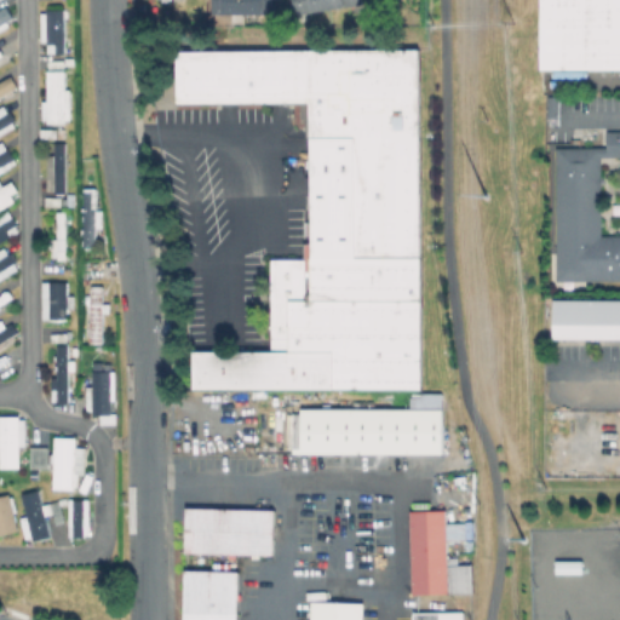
[(276,0),(276,13),(212,13),(212,0),(276,0)]
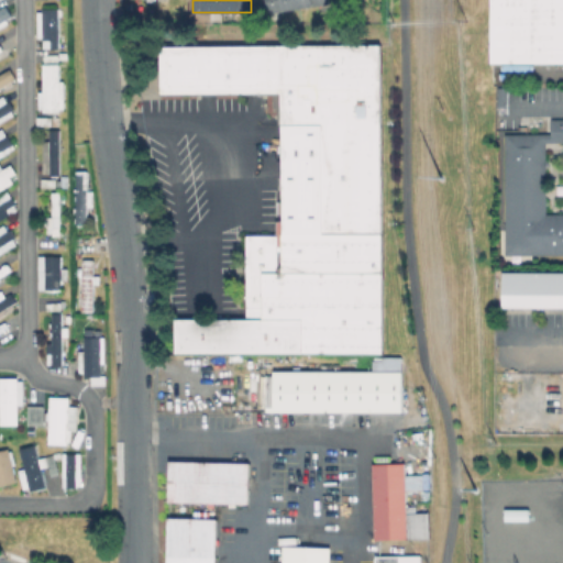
[(328,0),(329,3),(267,13),(265,0),(328,0)]
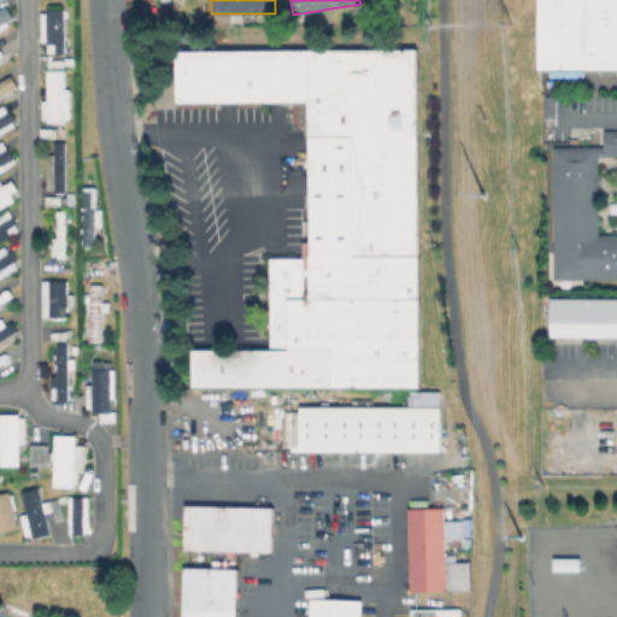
[(616,0),(536,0),(536,69),(616,69),(616,0)]
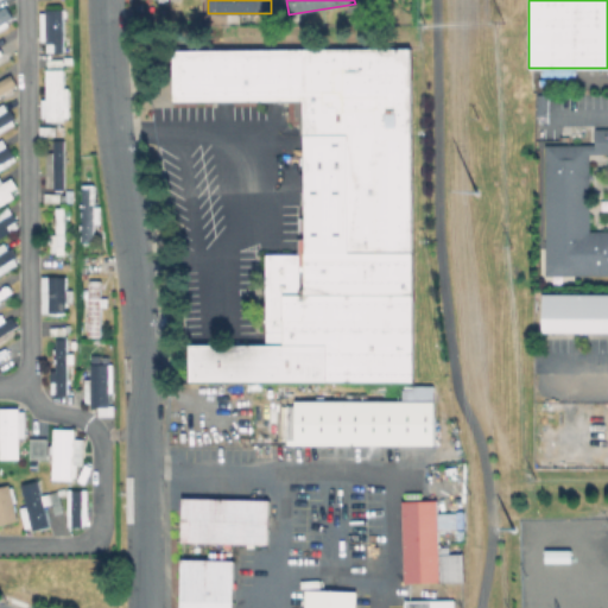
[(0,26),(12,21),(5,6),(0,7),(0,26)]
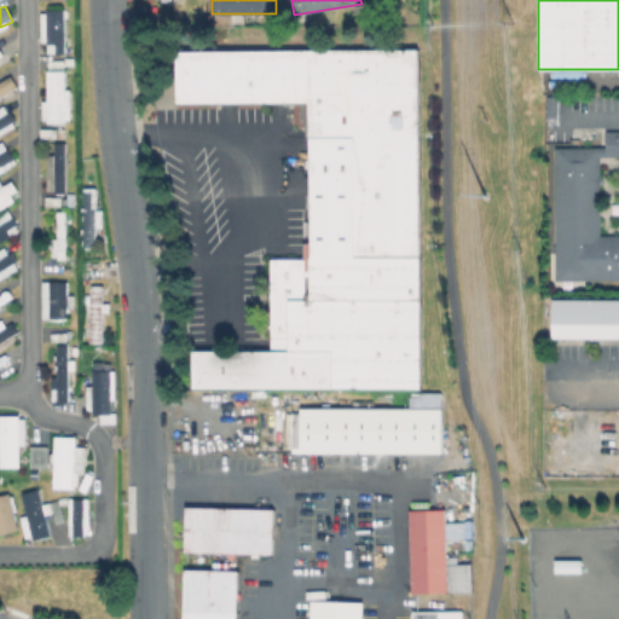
[(38,10),(38,41),(44,41),(44,52),(62,52),(62,10),(38,10)]
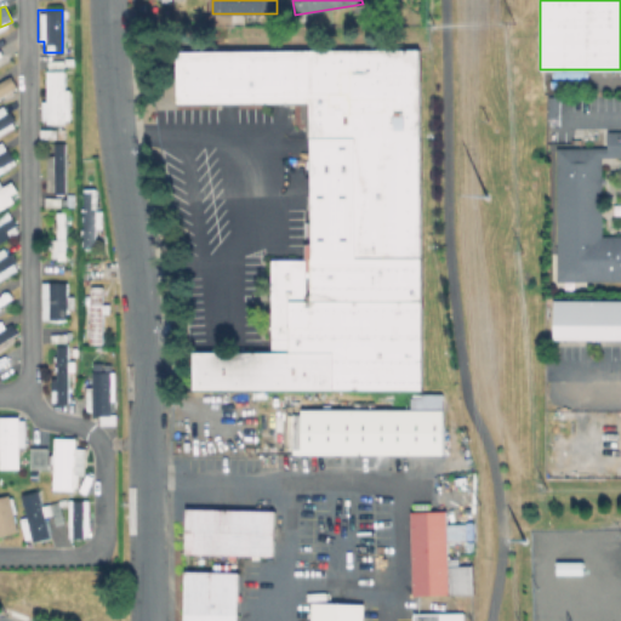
[(311,102),(180,103),(178,51),(420,50),(422,389),(195,391),(195,352),(274,351),(274,328),(272,328),(272,325),(274,325),(273,298),(271,298),(272,295),(273,295),(273,260),(311,258),(311,102)]
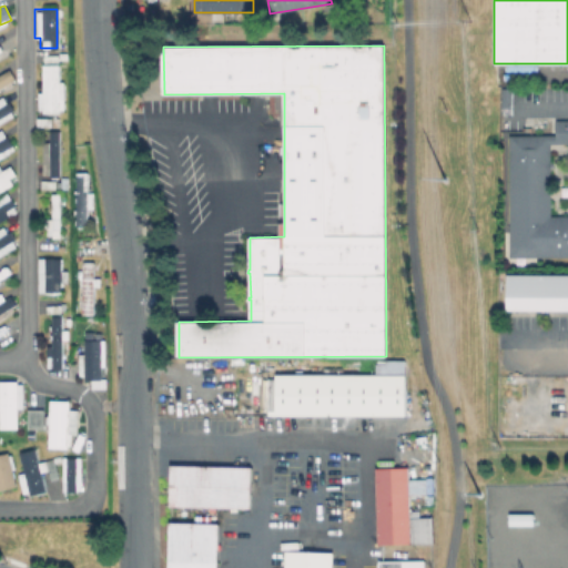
[(37,112),(62,111),(61,81),(58,81),(57,63),(40,64),(40,93),(36,93),(37,112)]
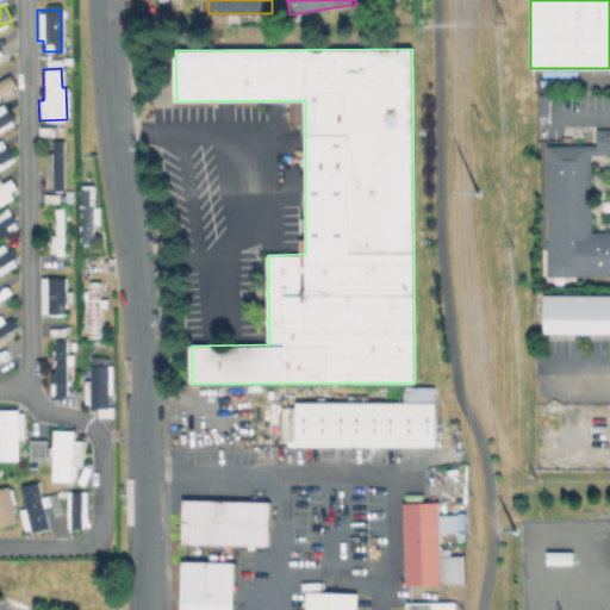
[(0,130),(13,123),(2,103),(0,104),(0,130)]
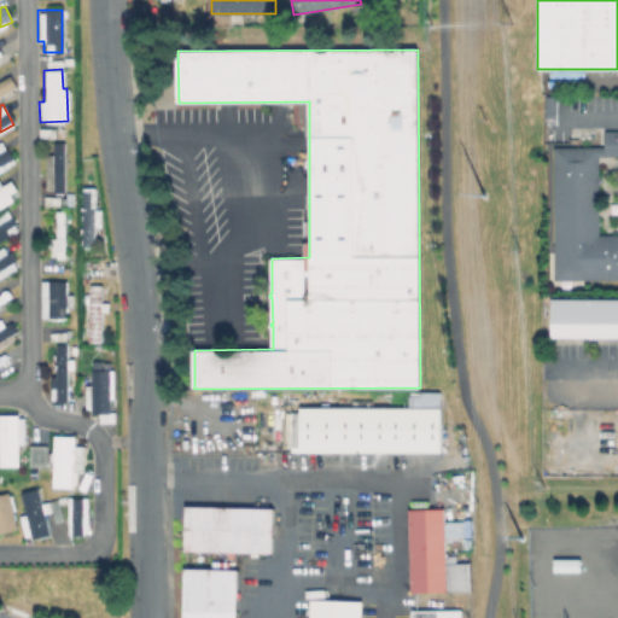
[(617,278),(557,279),(555,146),(606,146),(606,130),(617,129),(617,278)]
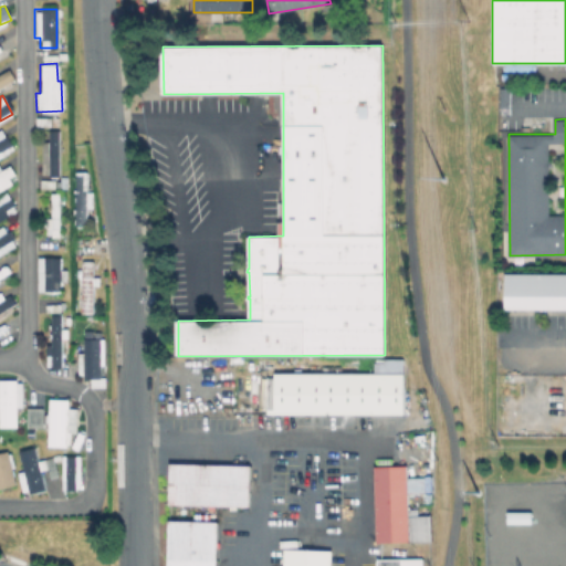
[(0,128),(0,154),(11,148),(0,128)]
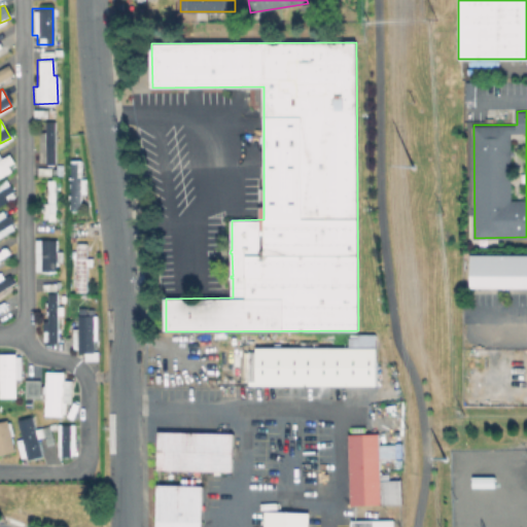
[(54,163),(54,120),(44,120),(44,132),(37,132),(38,163),(54,163)]
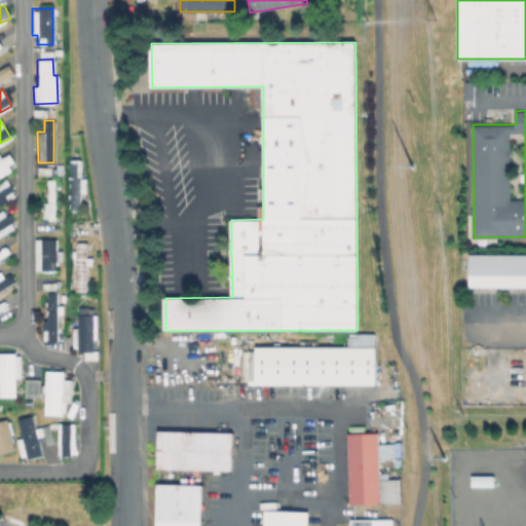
[(8,153),(0,157),(0,174),(15,165),(8,153)]
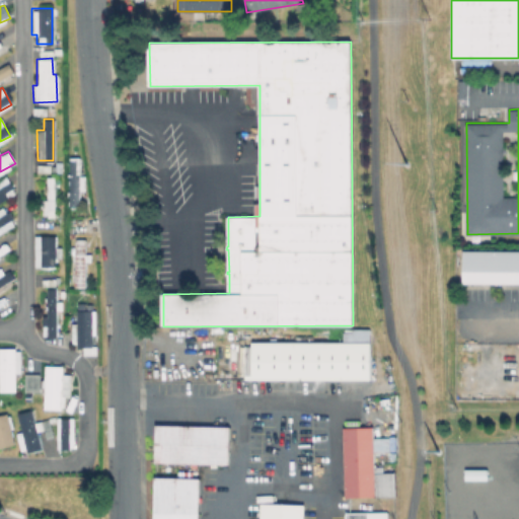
[(83,175),(78,175),(78,158),(68,158),(67,206),(77,206),(77,191),(83,191),(83,175)]
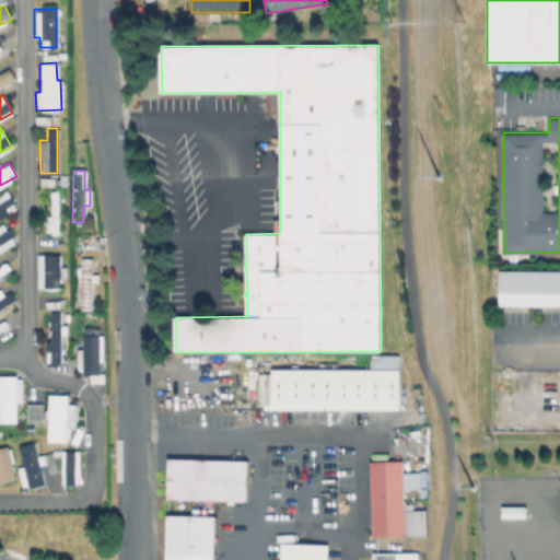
[(0,217),(15,210),(6,189),(0,191),(0,217)]
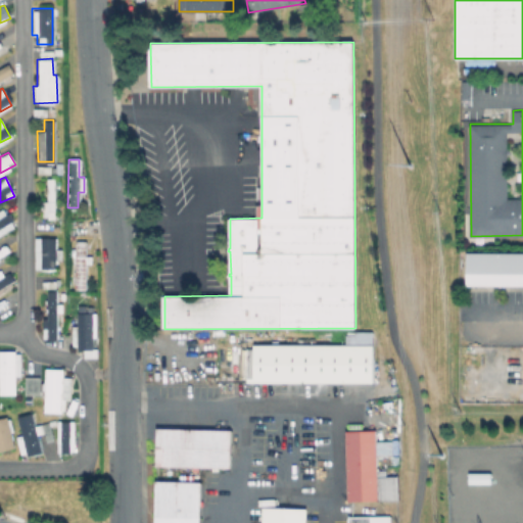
[(54,217),(53,200),(41,201),(41,218),(54,217)]
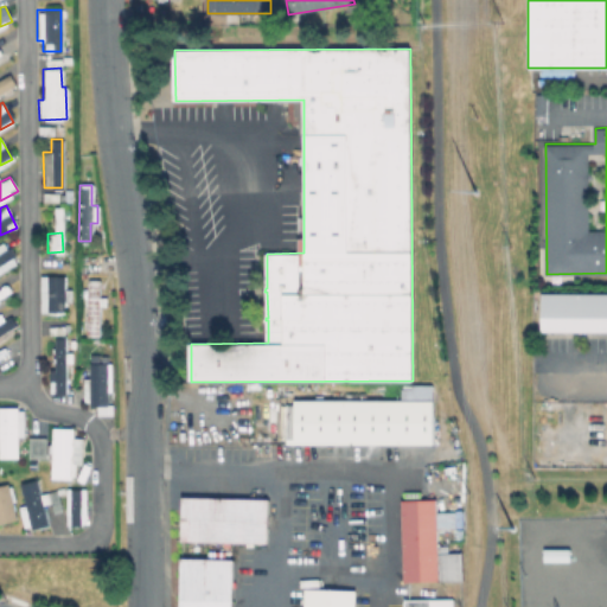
[(5,241),(0,243),(0,270),(16,264),(5,241)]
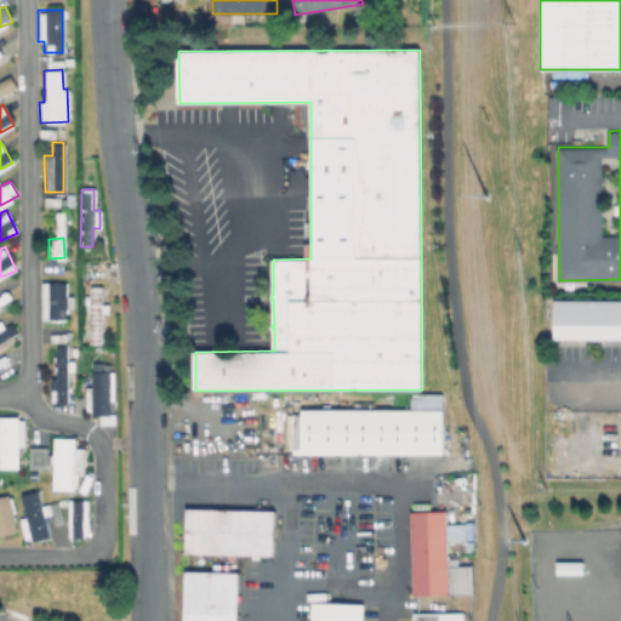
[(40,319),(64,319),(66,281),(41,281),(40,319)]
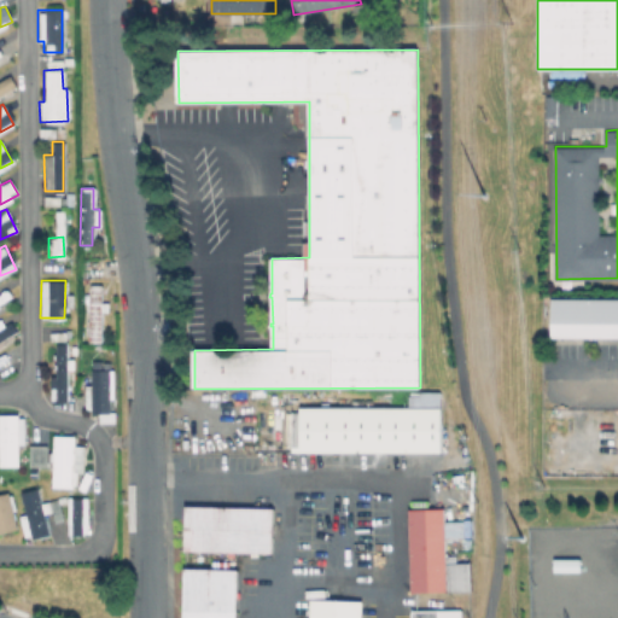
[(87,342),(99,342),(100,285),(88,285),(87,342)]
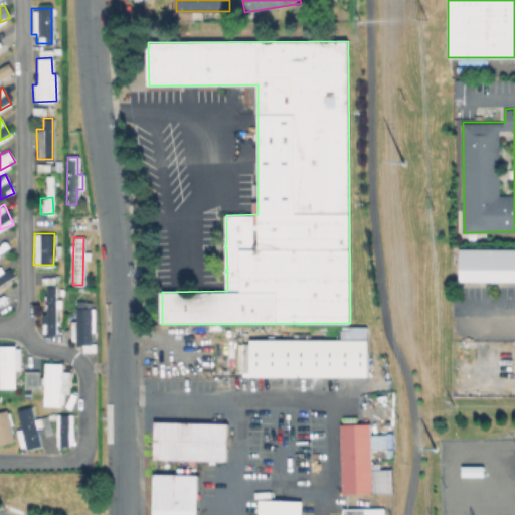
[(514,282),(463,282),(463,250),(514,250),(514,282)]
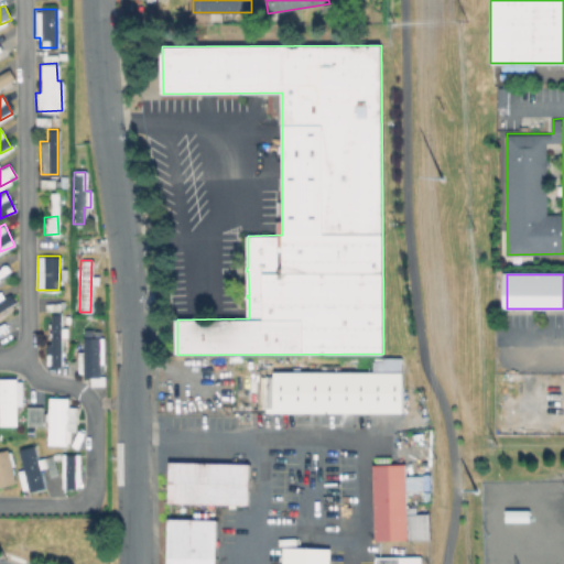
[(0,312),(15,305),(8,290),(0,292),(0,312)]
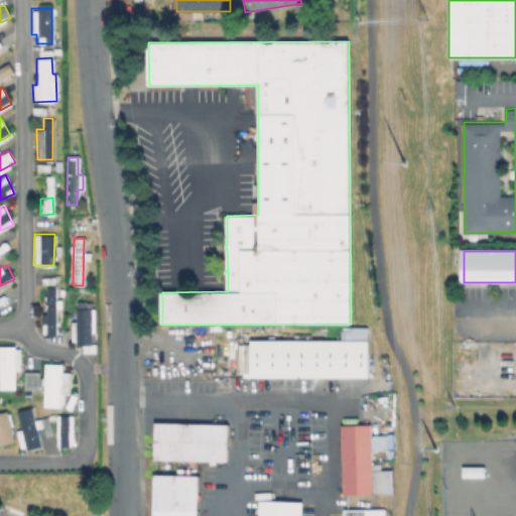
[(55,334),(54,287),(45,287),(45,313),(40,313),(41,334),(55,334)]
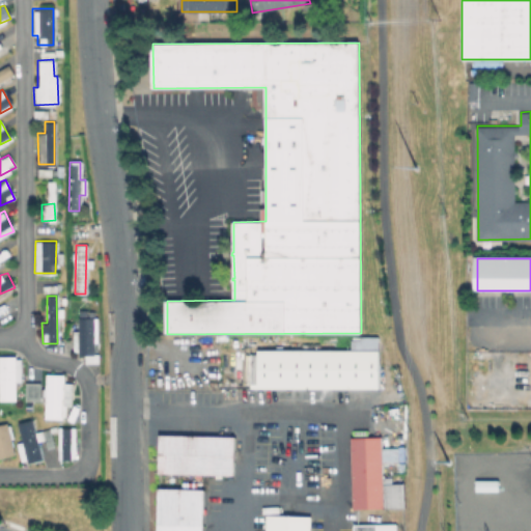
[(94,355),(95,311),(77,310),(77,330),(72,330),(72,354),(94,355)]
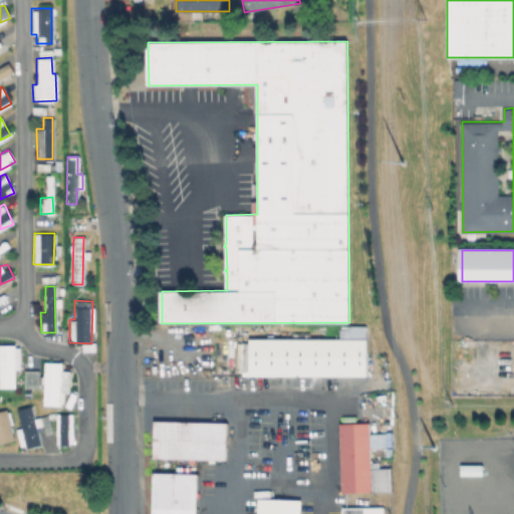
[(365,337),(364,325),(344,325),(344,338),(365,337)]
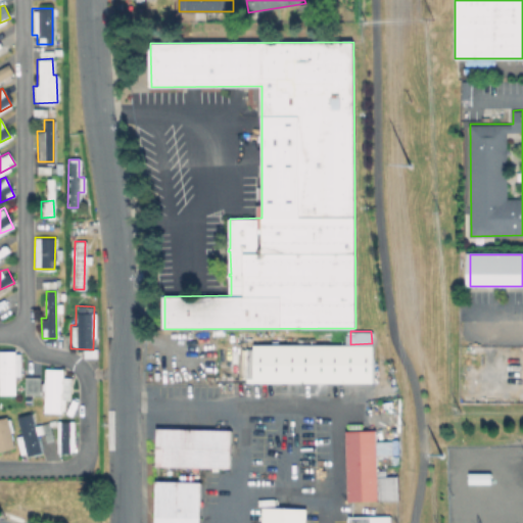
[(372,384),(372,346),(252,345),(252,383),(372,384)]
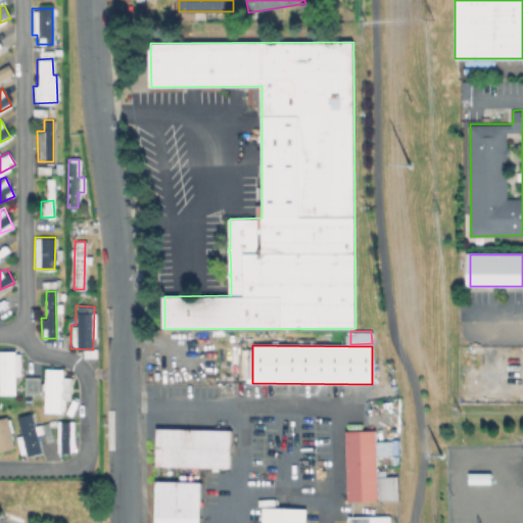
[(14,375),(19,375),(19,350),(0,350),(0,393),(14,394),(14,375)]
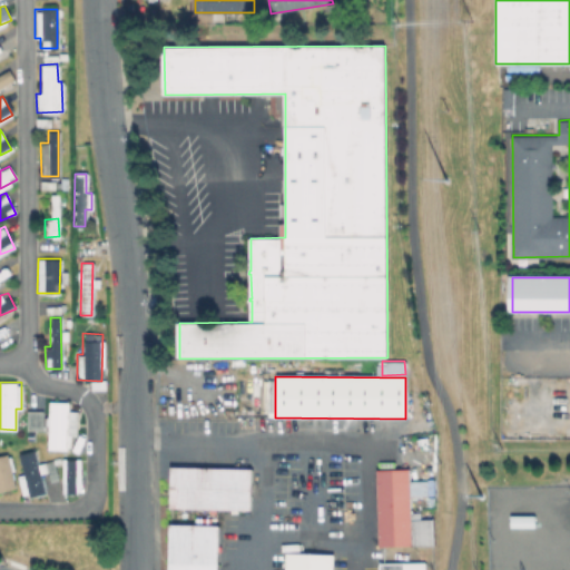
[(46,449),(69,449),(70,435),(76,435),(76,411),(67,411),(68,402),(48,401),(46,449)]
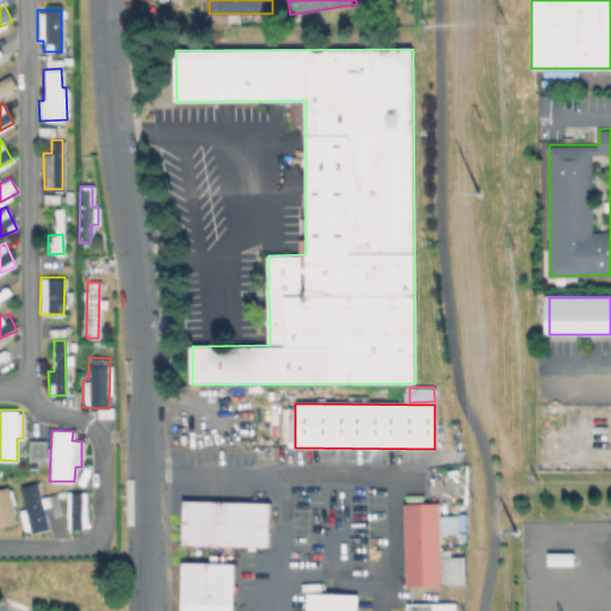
[(48,439),(28,440),(28,460),(48,460),(48,439)]
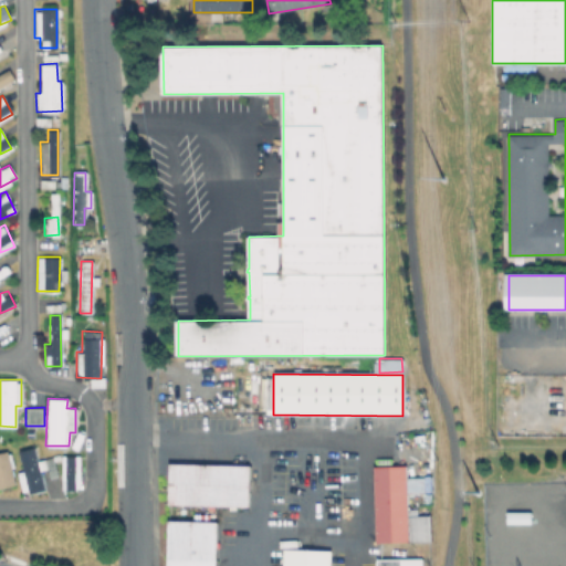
[(45,489),(43,478),(56,475),(52,457),(37,460),(33,447),(18,450),(22,471),(17,472),(21,493),(45,489)]
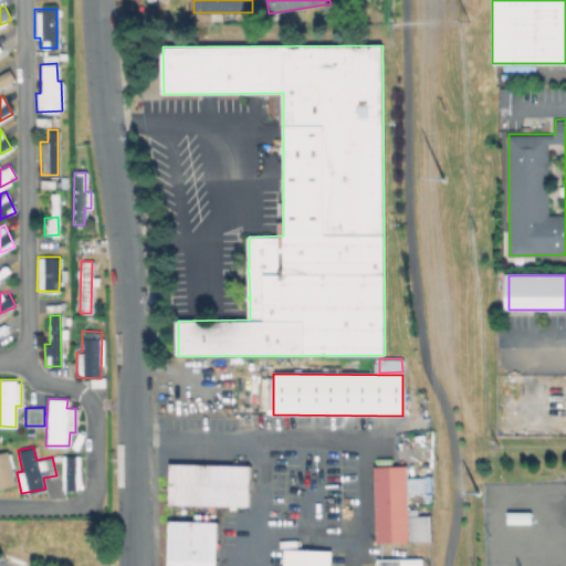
[(0,486),(16,483),(6,450),(0,451),(0,486)]
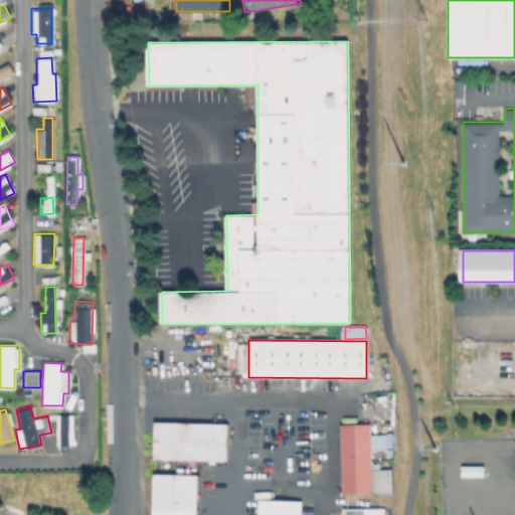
[(71,414),(55,414),(55,446),(71,445),(71,414)]
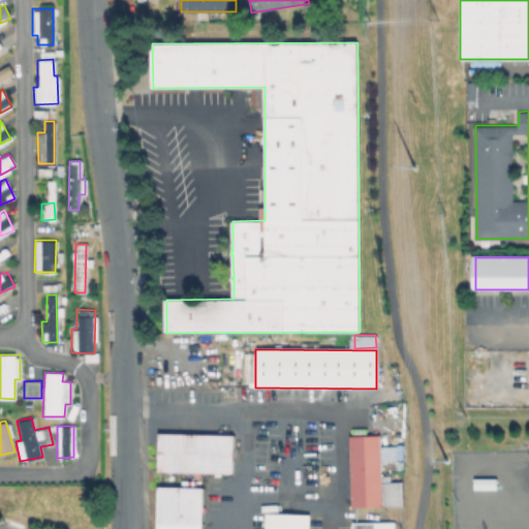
[(157,435),(157,473),(231,474),(232,436),(157,435)]
